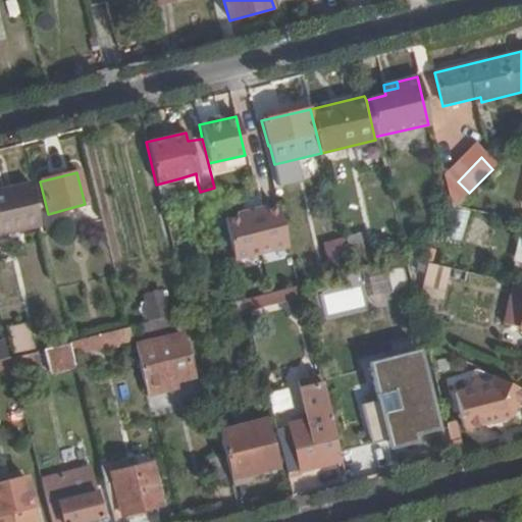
[(181,185),(197,180),(196,173),(179,178),(181,185)]
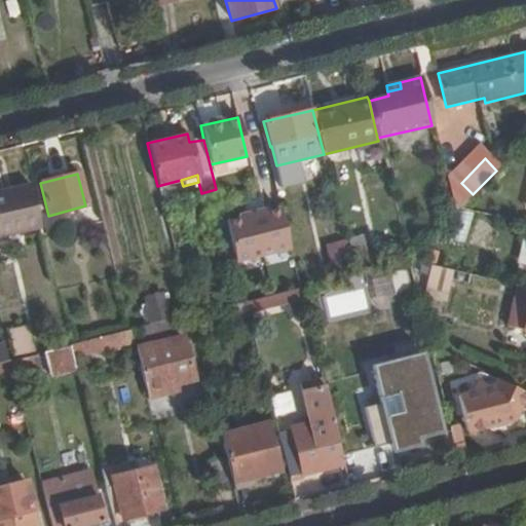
[(0,237),(41,228),(30,183),(11,188),(12,194),(0,197),(0,237)]
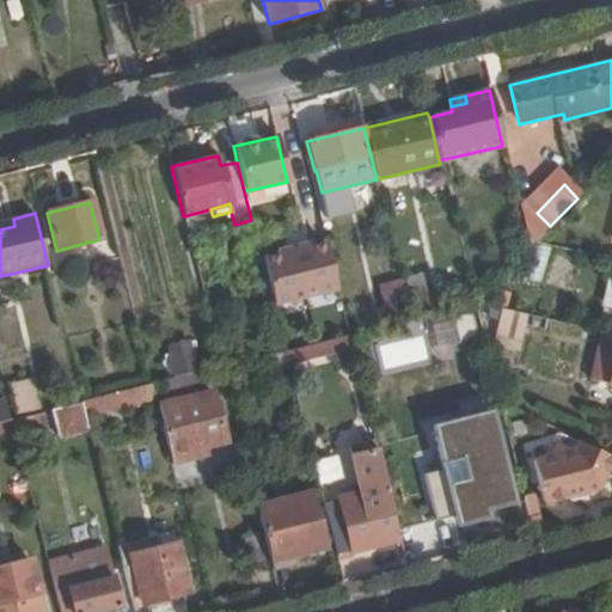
[(0,230),(14,226),(13,219),(0,221),(0,230)]
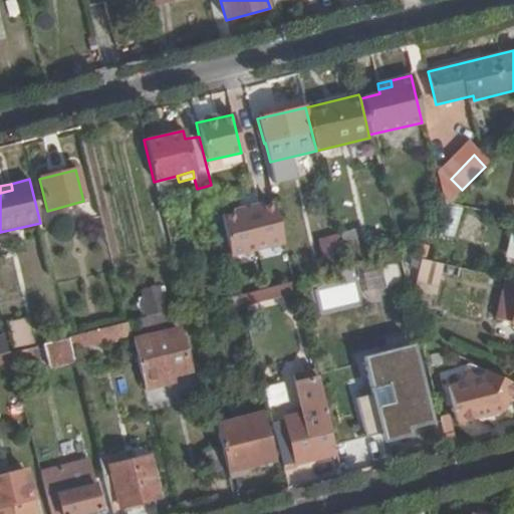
[(282,242),(272,202),(219,215),(228,255),(282,242)]
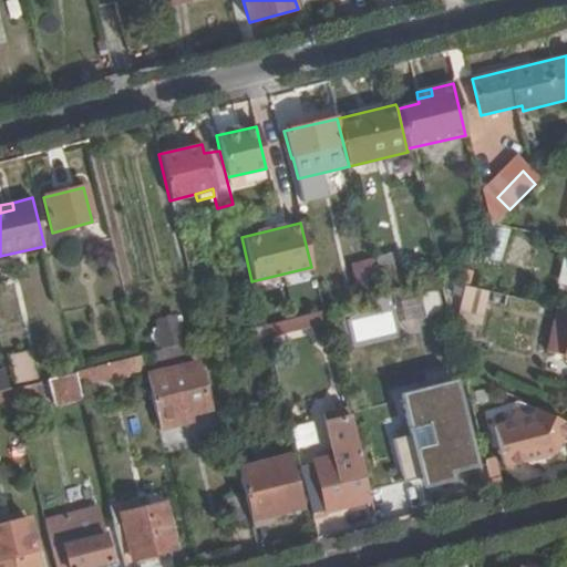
[(504,266),(512,230),(496,227),(488,263),(504,266)]
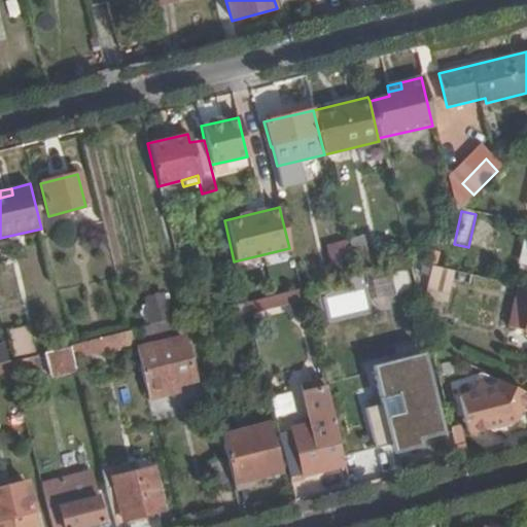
[(350,251),(364,248),(361,238),(348,241),(350,251)]
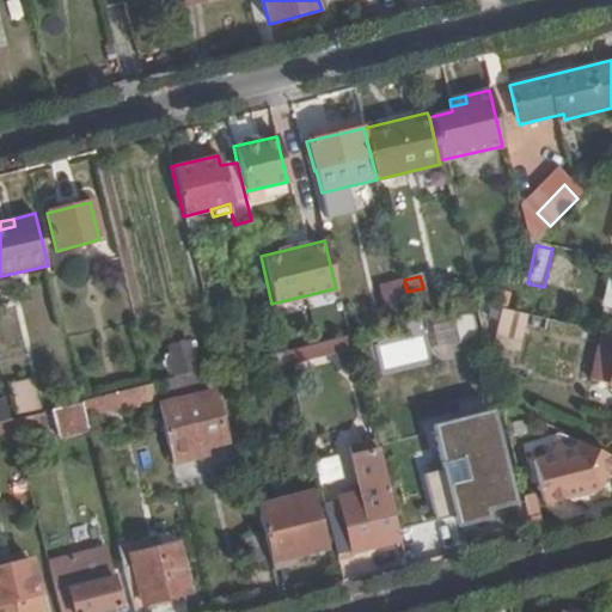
[(403,313),(396,281),(381,285),(389,317),(403,313)]
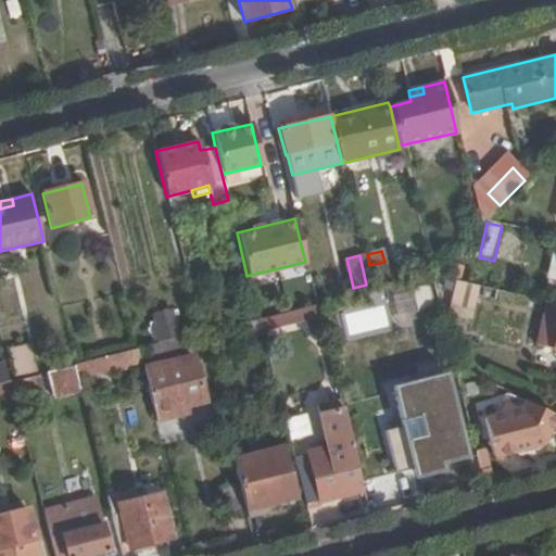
[(375,289),(397,283),(395,273),(387,274),(384,262),(369,265),(375,289)]
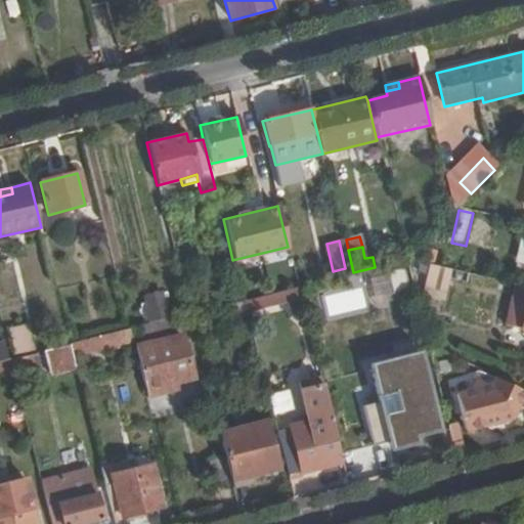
[(450,269),(429,265),(425,285),(445,290),(450,269)]
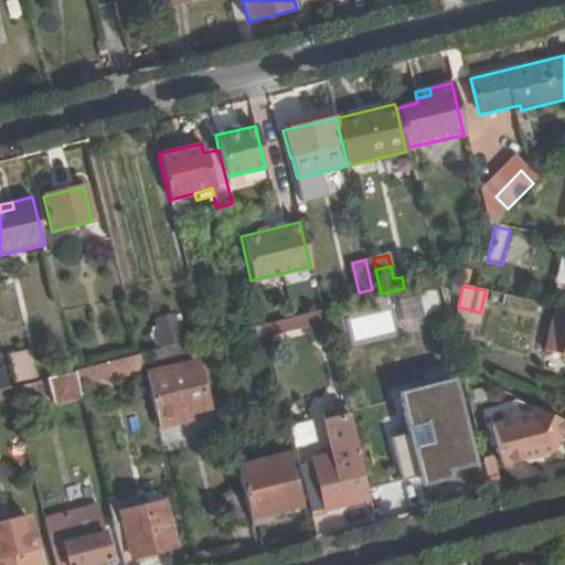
[(425,318),(438,315),(433,292),(423,296),(424,304),(412,306),(414,315),(424,312),(425,318)]
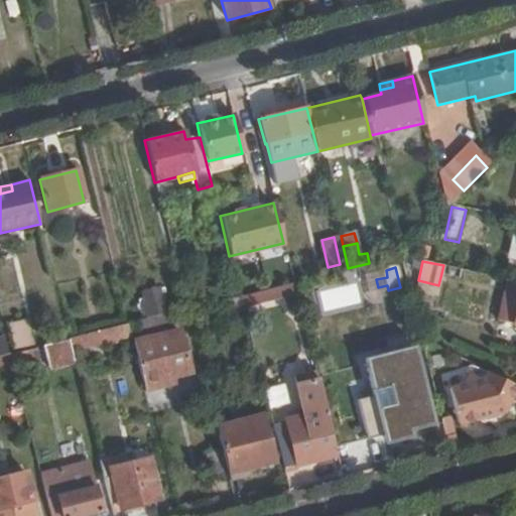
[(515,281),(506,279),(497,320),(515,325),(515,281)]
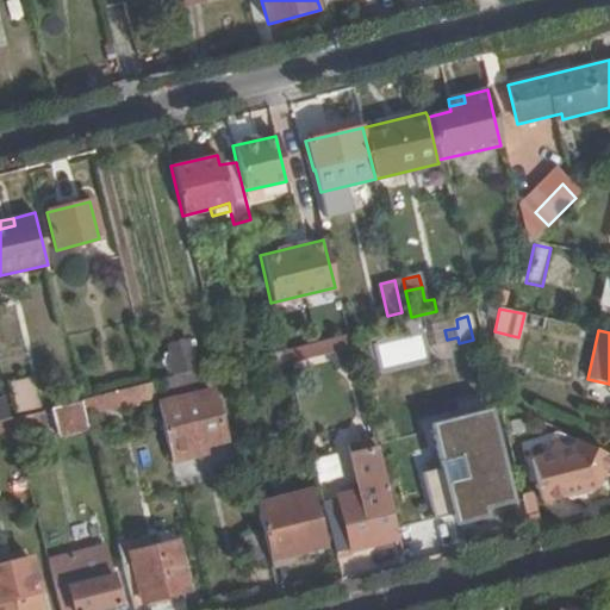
[(346,334),(306,343),(310,358),(349,347),(346,334)]
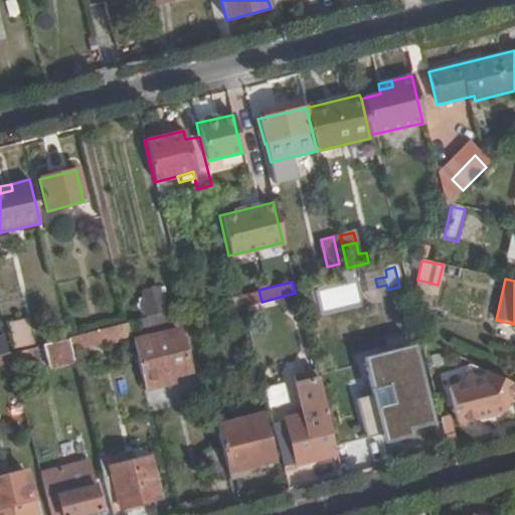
[(141,319),(164,313),(159,288),(146,291),(150,308),(139,311),(141,319)]
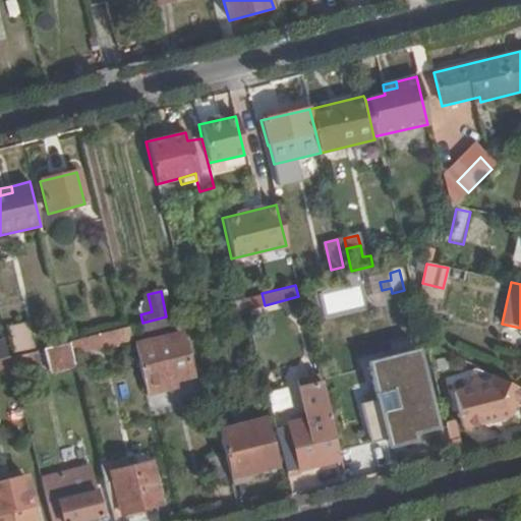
[(262,293),(241,298),(244,309),(265,305),(262,293)]
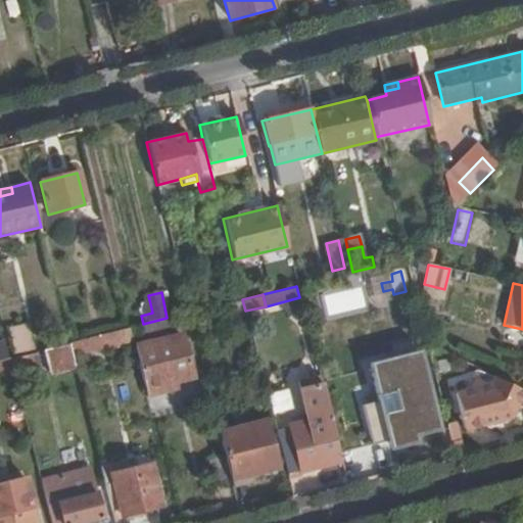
[(246,315),(242,299),(229,303),(233,319),(246,315)]
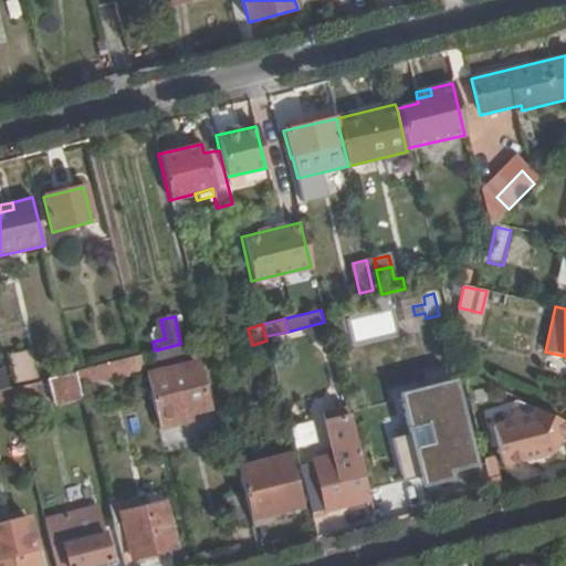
[(143,368),(139,355),(75,370),(79,385),(143,368)]
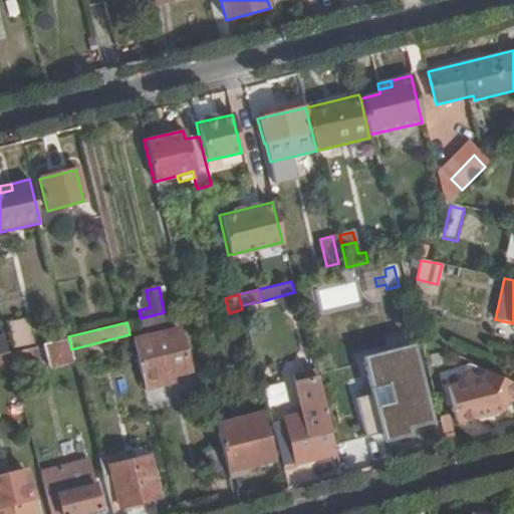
[(33,323),(10,329),(14,347),(38,341),(33,323)]
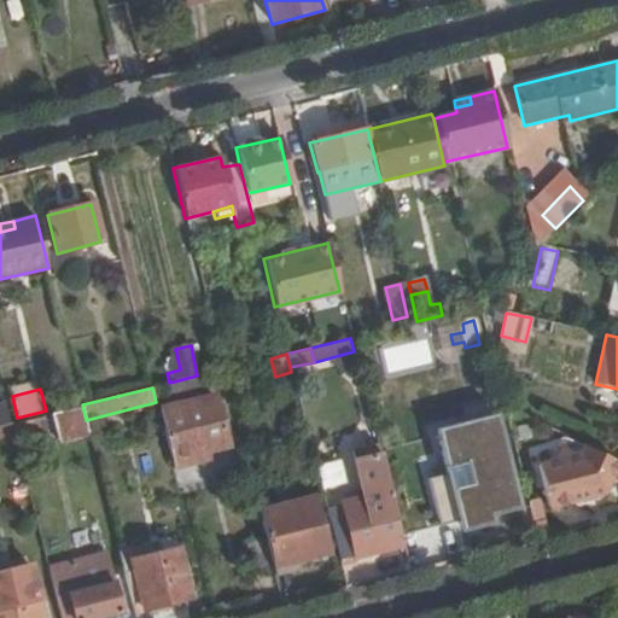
[(158,408),(173,468),(209,460),(208,452),(231,447),(217,394),(158,408)]
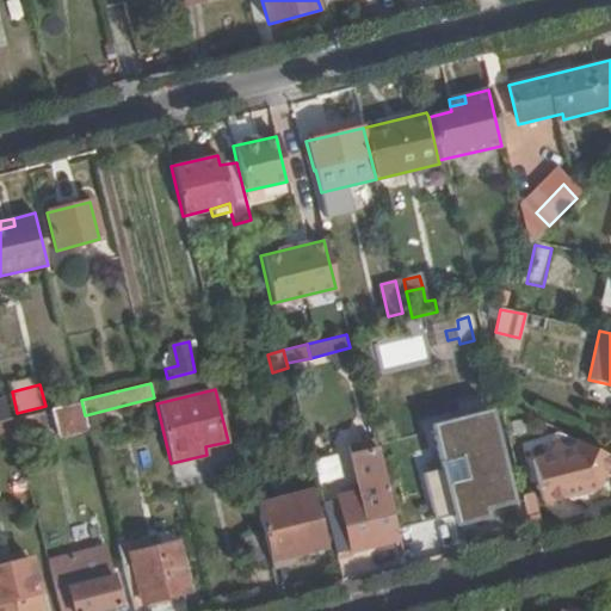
[(85,415),(81,400),(50,408),(57,436),(88,427),(85,415)]
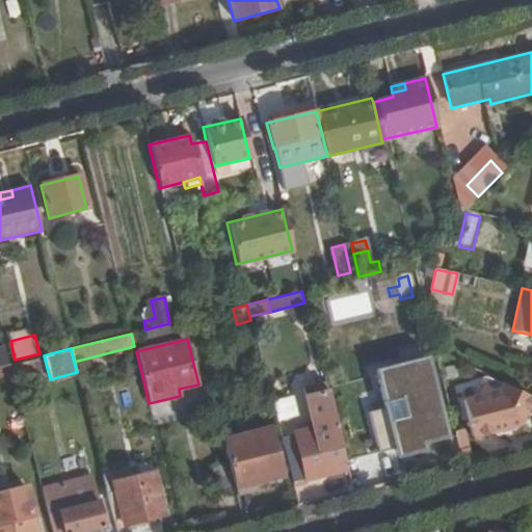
[(40,375),(36,360),(12,366),(17,380),(40,375)]
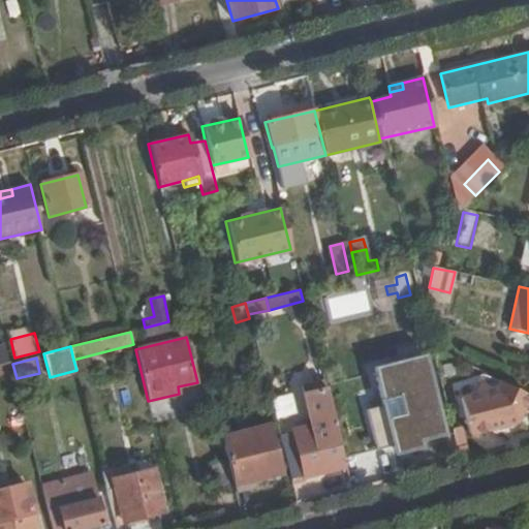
[(13,377),(9,362),(0,364),(0,379),(0,380),(13,377)]
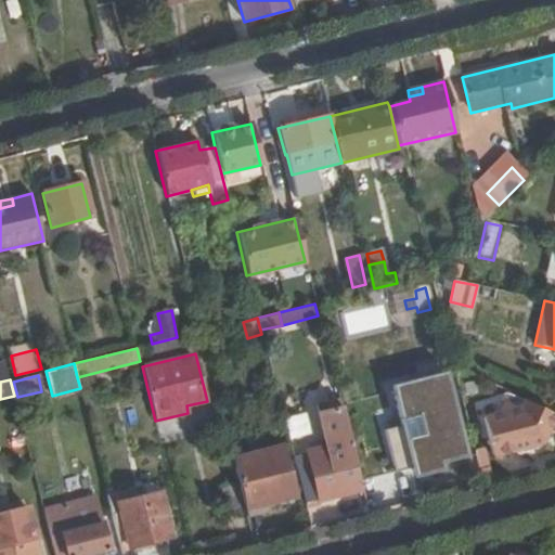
[(422,410),(403,414),(420,482),(461,473),(456,455),(467,452),(453,395),(429,400),(422,410)]
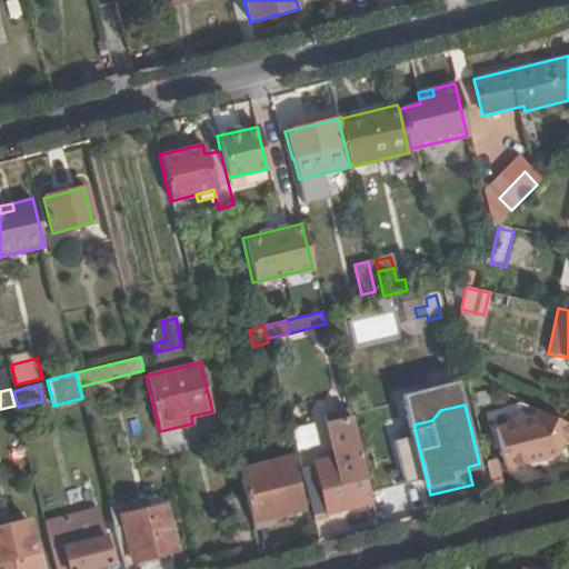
[(322,416),(325,423),(350,418),(348,409),(322,416)]
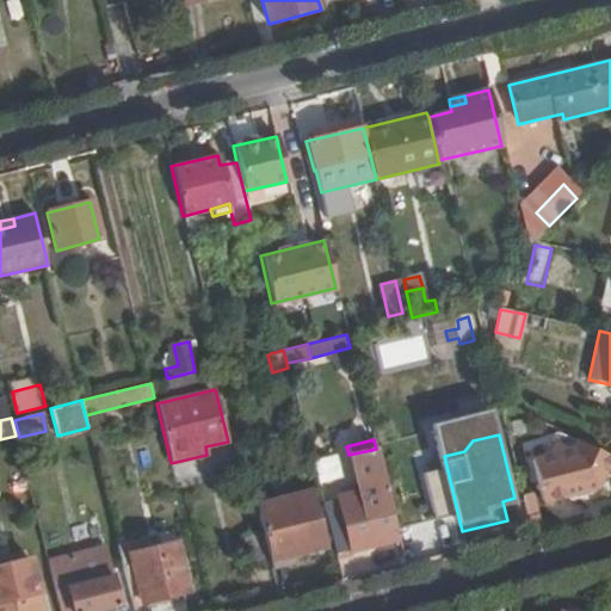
[(610,456),(575,440),(572,449),(568,450),(555,442),(547,455),(531,458),(541,500),(596,487),(610,456)]
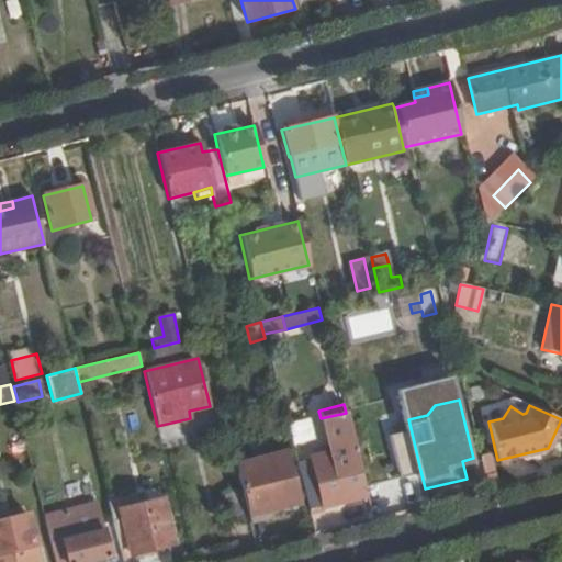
[(299,475),(307,512),(367,497),(346,413),(321,418),(329,452),(308,458),(310,461),(312,471),(299,475)]
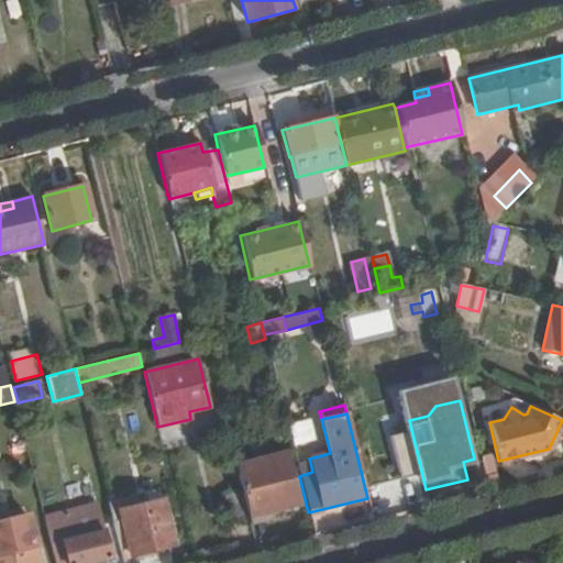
[(296,445),(318,440),(311,419),(290,424),(296,445)]
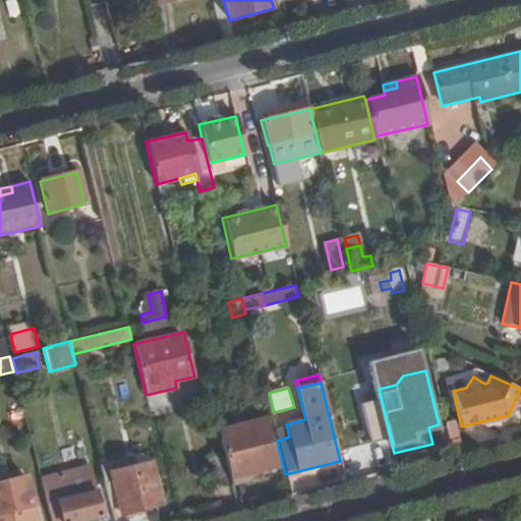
[(266,417),(217,429),(222,451),(229,478),(229,479),(270,469),(263,442),(271,440),(266,417)]
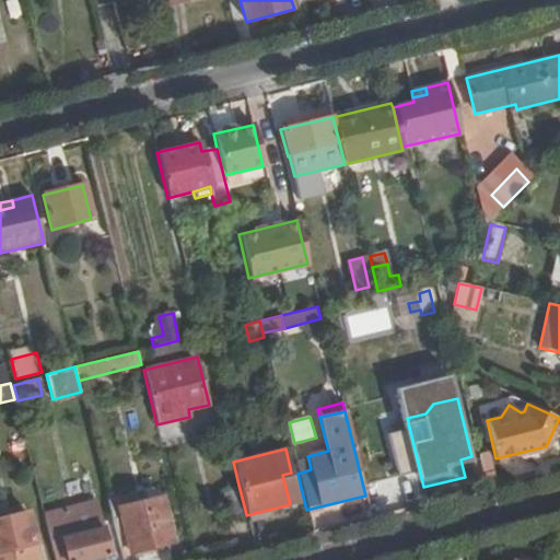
[(476,474),(471,456),(461,459),(465,477),(476,474)]
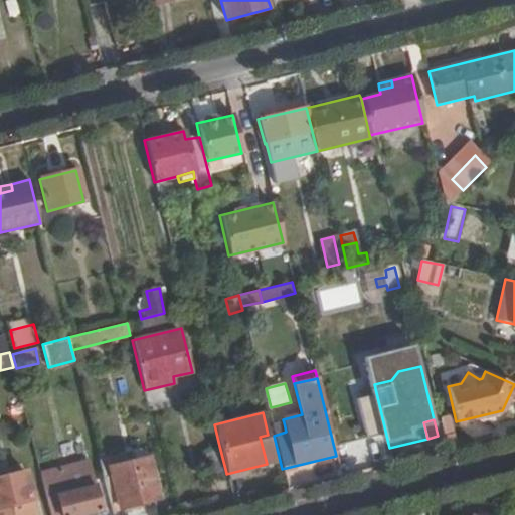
[(272,426),(274,436),(286,432),(284,422),(272,426)]
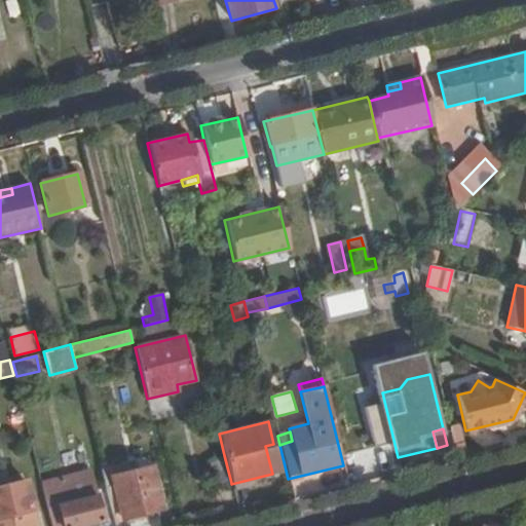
[(280,472),(273,444),(265,446),(272,474),(280,472)]
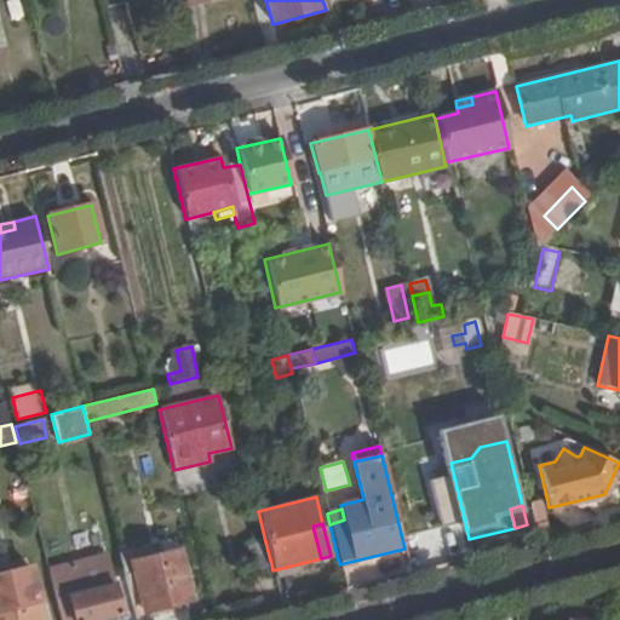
[(428,526),(406,532),(414,563),(436,557),(428,526)]
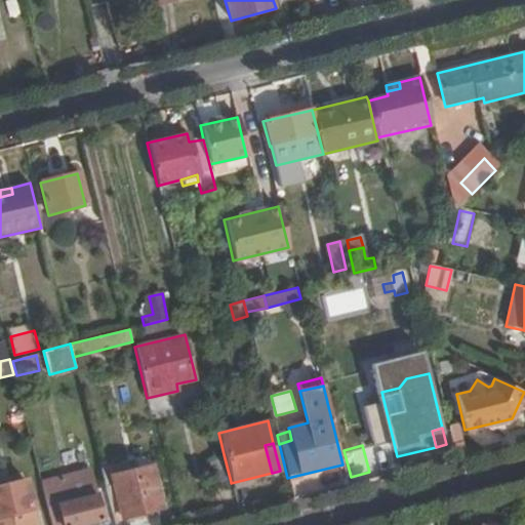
[(231,482),(224,454),(208,458),(214,485),(231,482)]
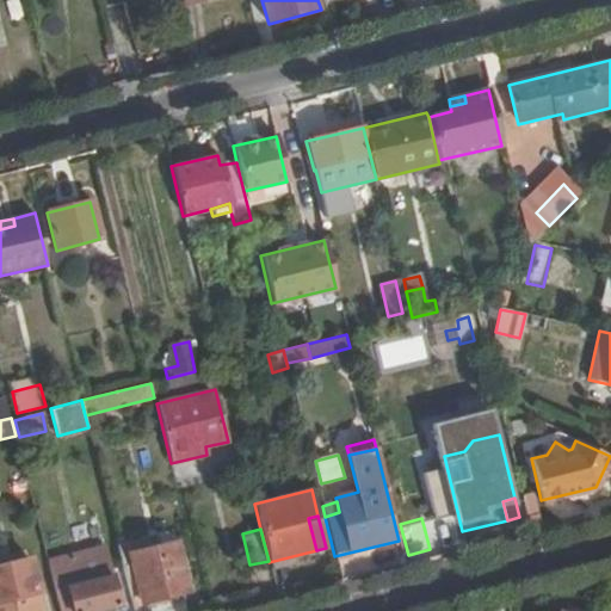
[(116,544),(131,606),(187,593),(174,543),(125,555),(122,543),(116,544)]
